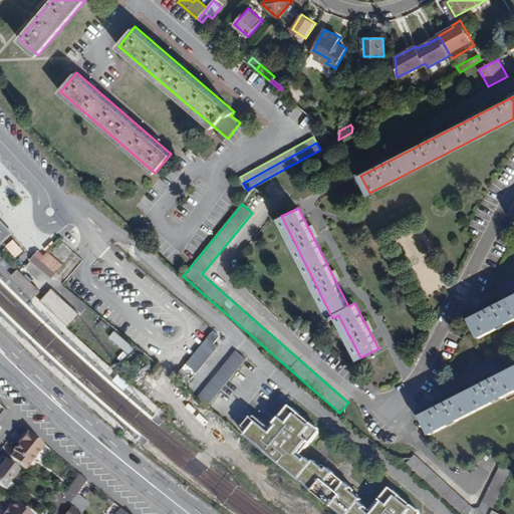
[(0,246),(3,243),(14,233),(0,218),(0,246)]
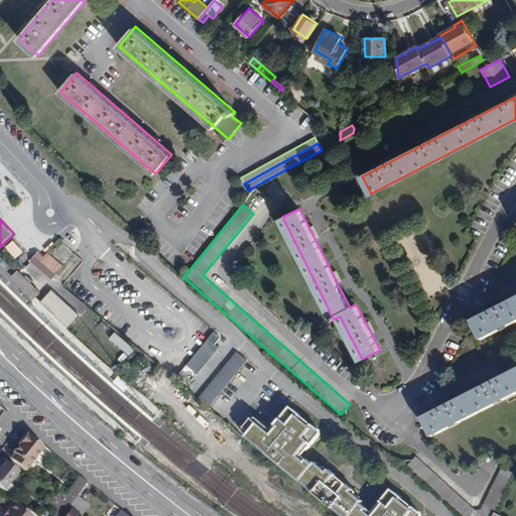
[(15,258),(23,251),(12,239),(4,246),(15,258)]
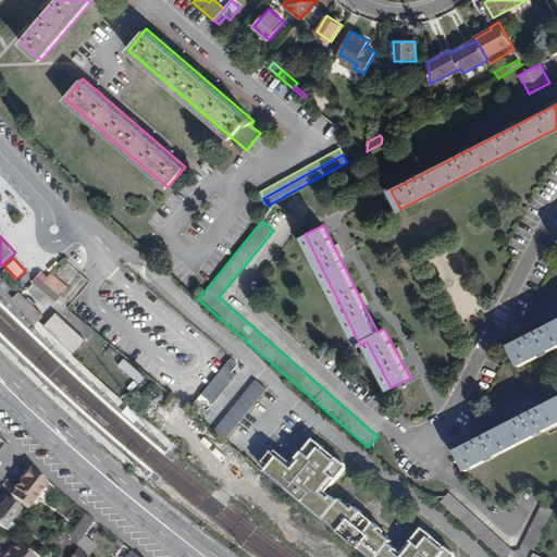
[(57,300),(67,287),(52,273),(49,277),(47,275),(42,272),(35,282),(57,300)]
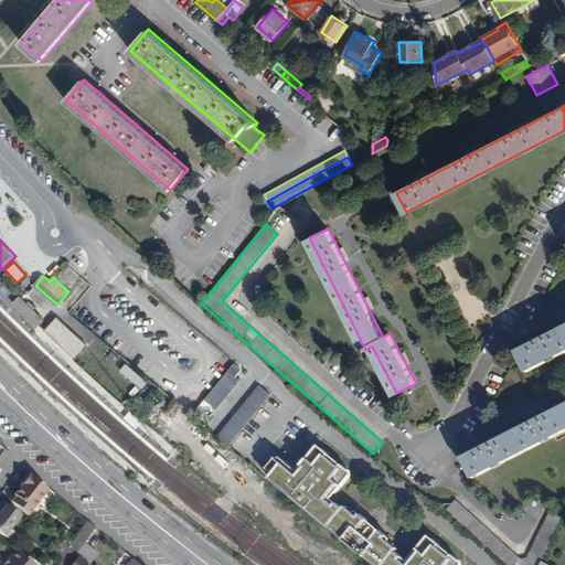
[(39,324),(43,319),(23,300),(18,295),(16,298),(12,301),(18,306),(39,324)]
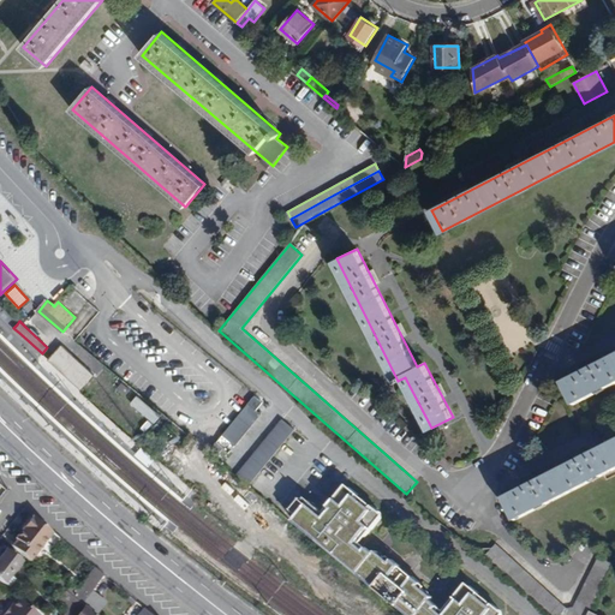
[(82,390),(95,376),(61,346),(48,360),(82,390)]
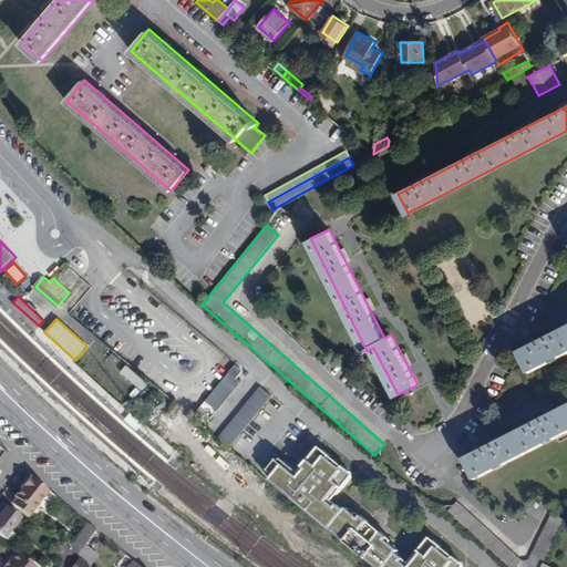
[(566,329),(519,354),(529,373),(566,353),(566,329)]
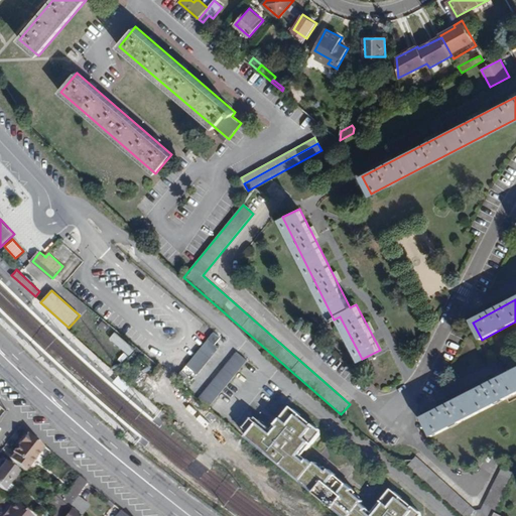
[(105,332),(110,328),(103,321),(99,327),(105,332)]
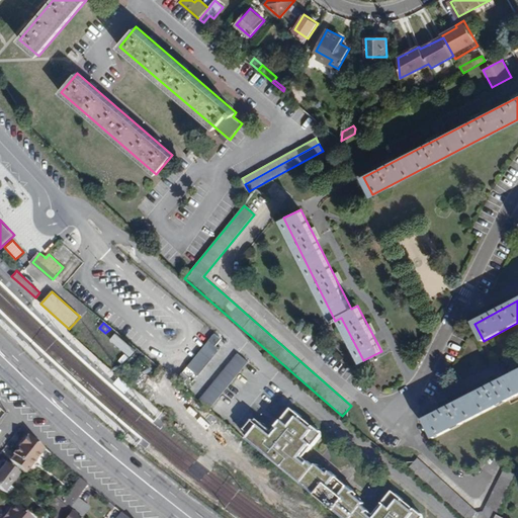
[(132,356),(137,350),(116,334),(111,340),(132,356)]
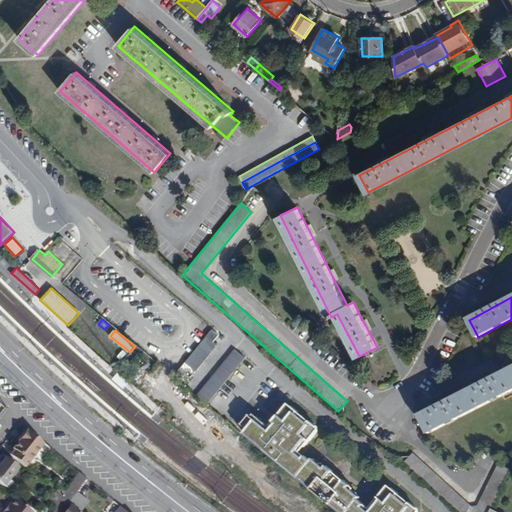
[(185,362),(196,371),(217,344),(213,341),(218,335),(212,330),(185,362)]
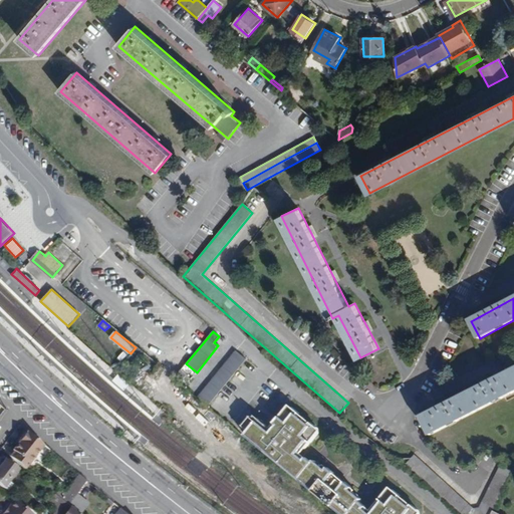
[(198,398),(208,406),(246,359),(236,350),(198,398)]
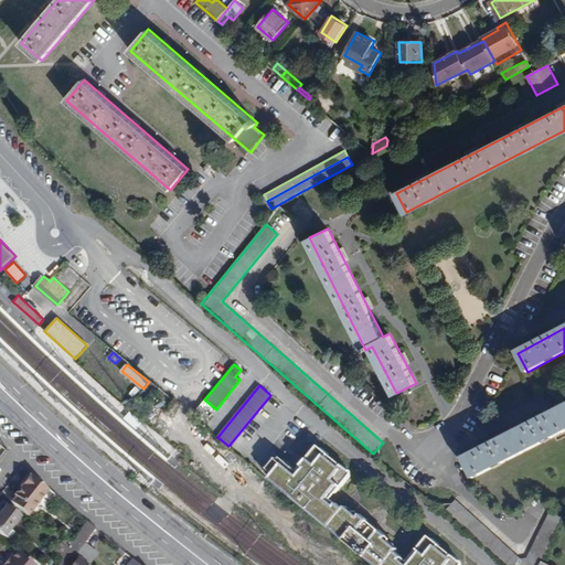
[(192,413),(199,419),(205,412),(199,405),(192,413)]
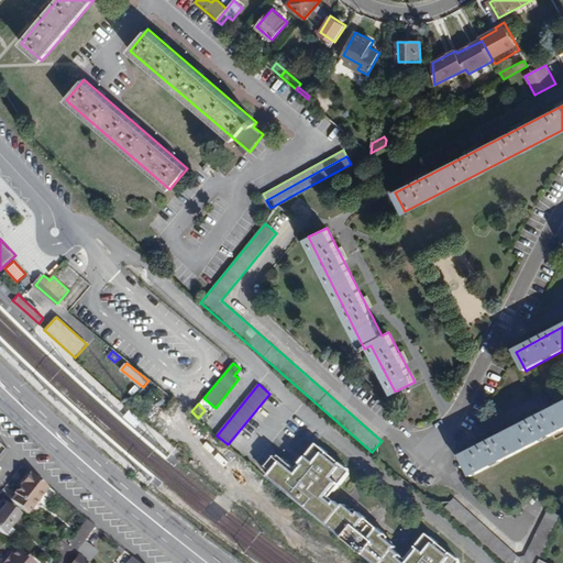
[(562,406),(462,457),(471,476),(562,429),(562,406)]
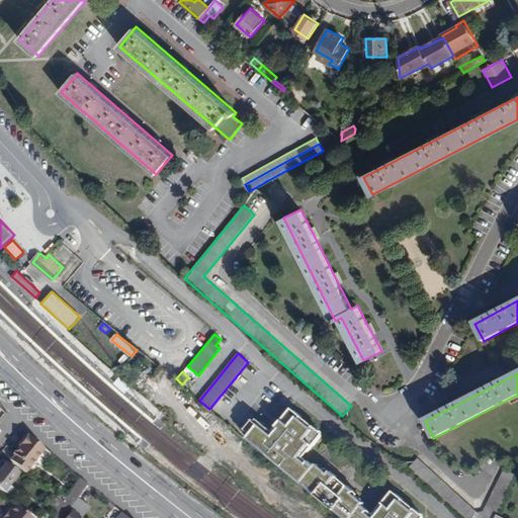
[(310,444),(313,446),(322,434),(314,426),(311,429),(299,419),(301,417),(293,411),(289,412),(281,421),(288,427),(287,428),(288,430),(285,434),(279,429),(273,437),(267,432),(259,426),(253,421),(246,430),(251,434),(248,439),(344,517),(422,517),(424,517),(414,509),(412,511),(401,502),(403,500),(395,493),(391,495),(383,503),(385,506),(380,512),(374,517),(372,517),(367,513),(360,508),(362,506),(364,503),(352,494),(354,492),(348,486),(346,489),(340,484),(337,488),(332,483),(335,480),(337,477),(331,472),(329,475),(317,465),(316,467),(314,469),(307,464),(298,458),(306,450),(310,444)]
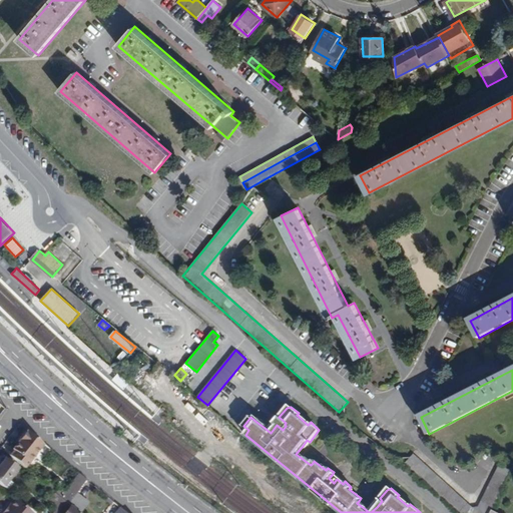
[(286,426),(285,424),(286,423),(279,417),(275,423),(277,425),(283,430),(286,426)]
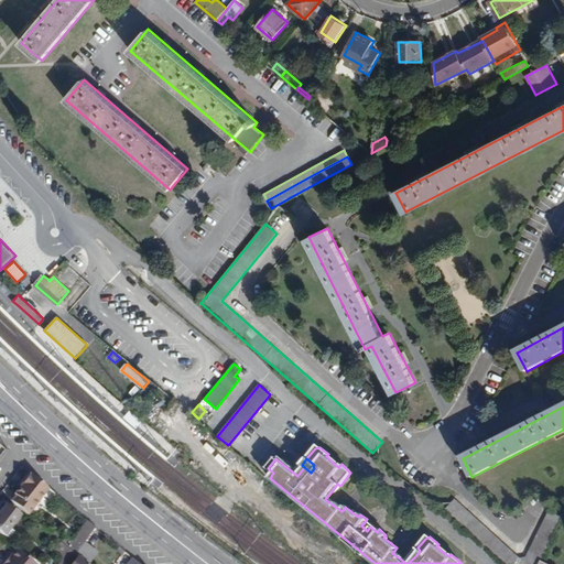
[(291,470),(293,468),(284,461),(282,464),(291,470)]
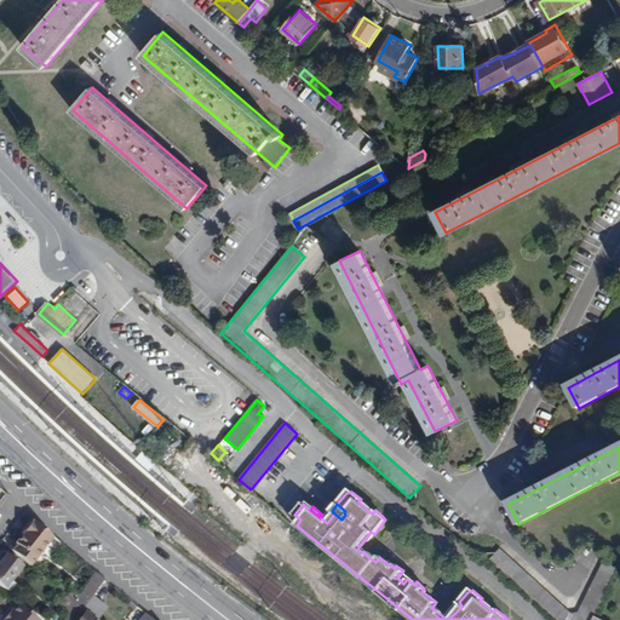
[(16,555),(30,566),(52,538),(33,521),(15,543),(17,545),(21,547),(16,555)]
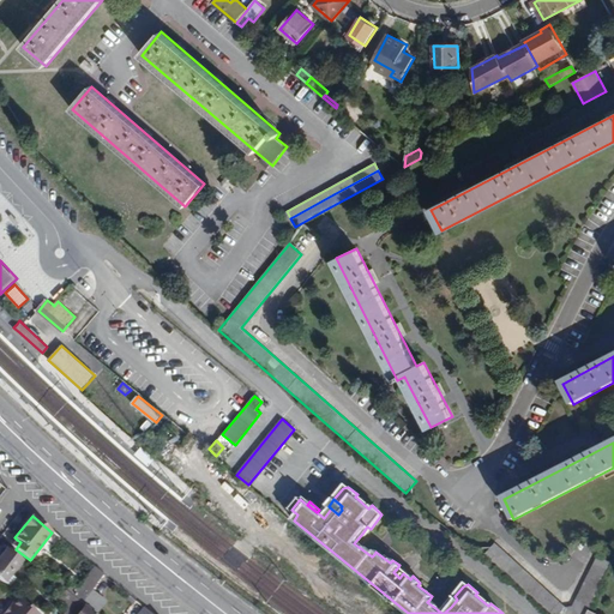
[(573,606),(567,607),(495,543),(485,555),(547,613),(587,613),(589,611),(613,564),(599,557),(573,606)]
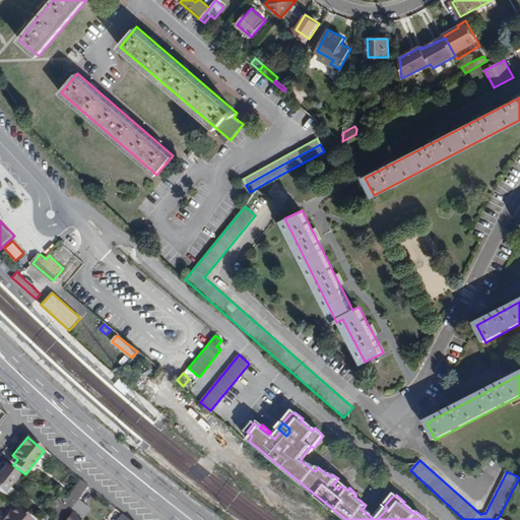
[(12,482),(14,484),(18,479),(16,477),(18,475),(6,465),(0,472),(0,491),(7,498),(13,491),(9,488),(12,482)]
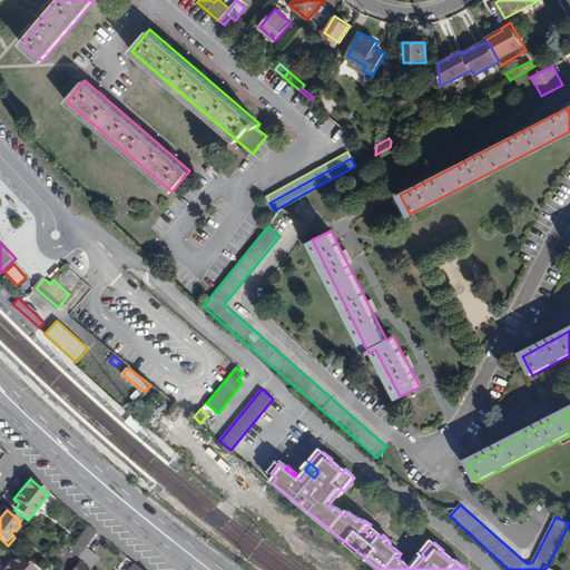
[(77,560),(82,552),(96,534),(88,528),(71,550),(68,548),(66,551),(70,556),(77,560)]
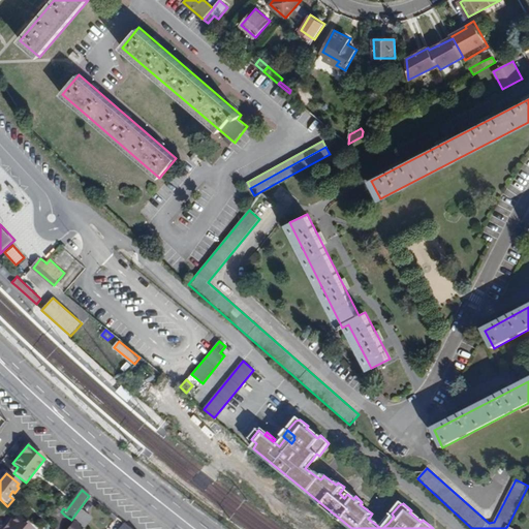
[(51,517),(59,524),(65,516),(61,511),(58,508),(51,517)]
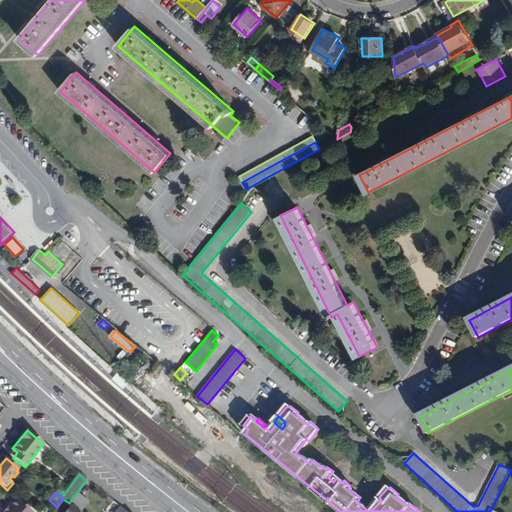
[(79,511),(80,511),(85,505),(74,496),(69,503),(79,511)]
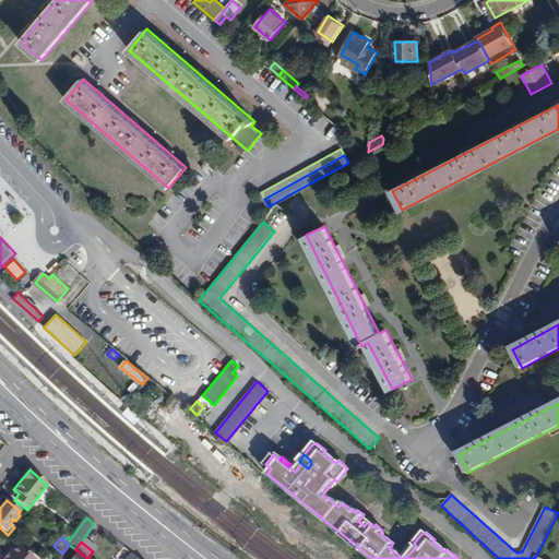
[(4,558),(34,558),(16,544),(4,558)]
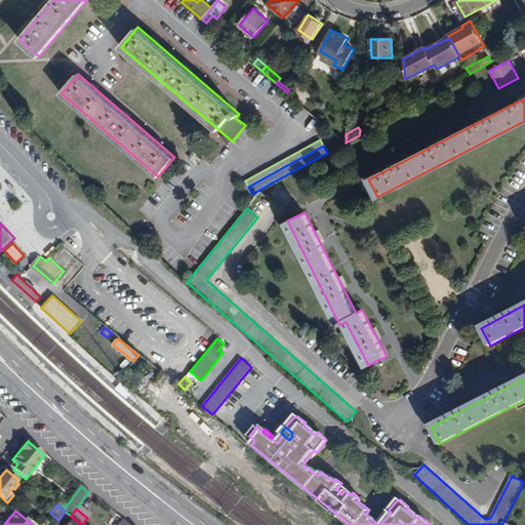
[(54,524),(64,524),(71,516),(65,512),(58,520),(54,524)]
